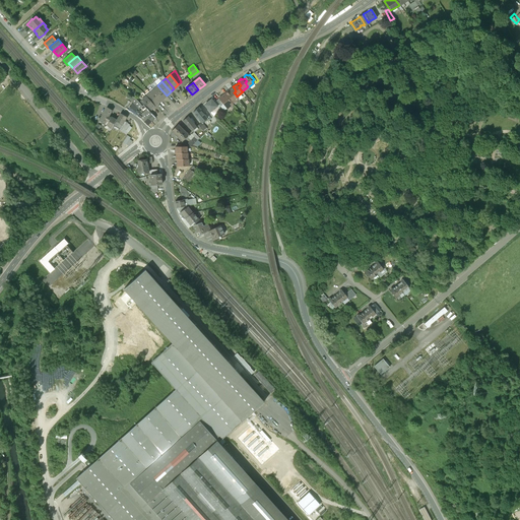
[(167,95),(157,85),(153,88),(163,99),(167,95)]
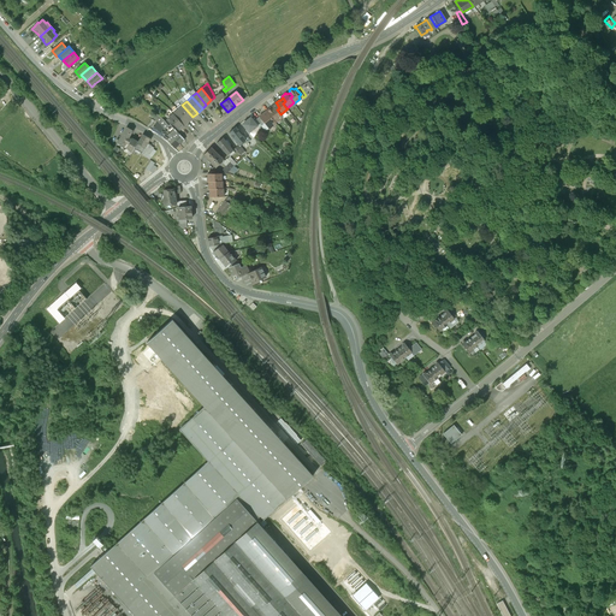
[(277,104),(271,108),(270,107),(266,111),(274,122),(282,116),(280,114),(277,110),(279,108),(277,104)]
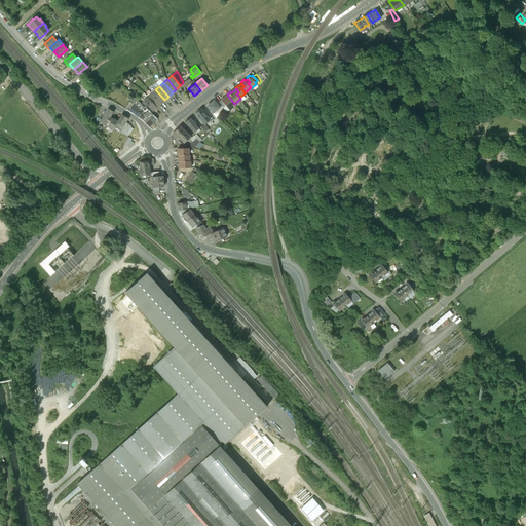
[(164,100),(155,89),(151,92),(160,104),(164,100)]
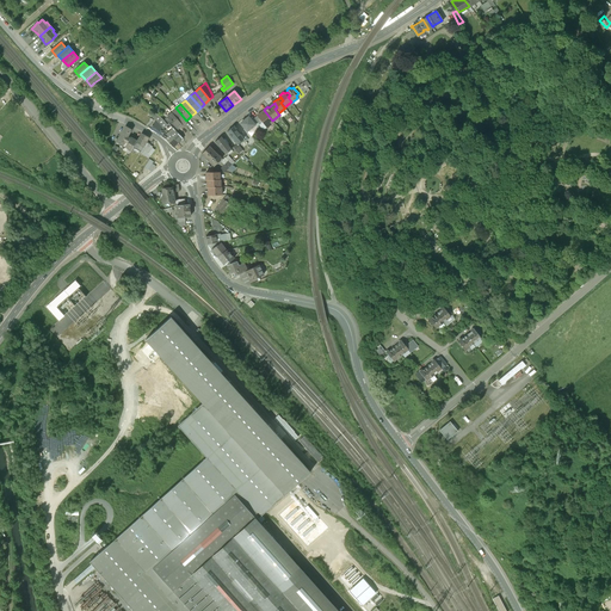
[(186,121),(176,107),(171,112),(181,124),(186,121)]
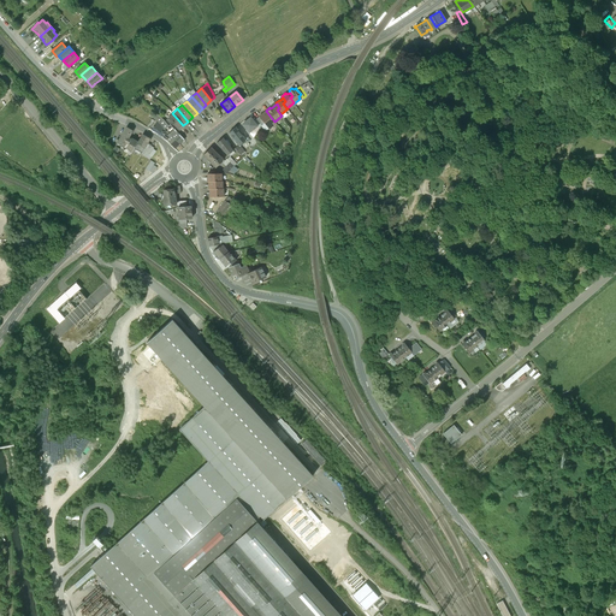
[(266,111),(259,117),(264,123),(268,128),(276,123),(274,122),(266,111)]
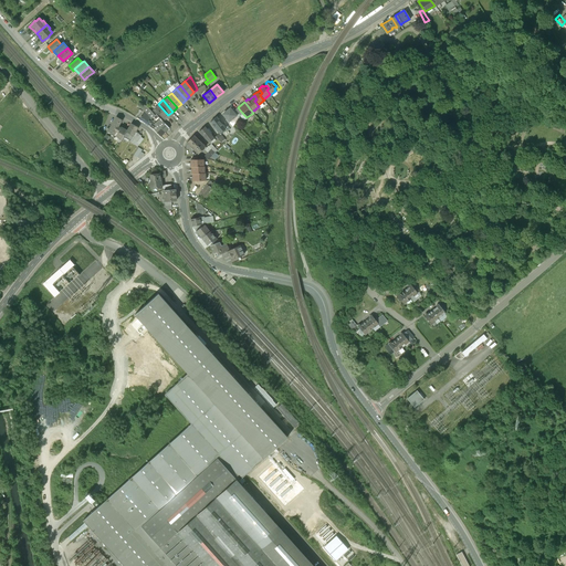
[(168,115),(158,104),(155,107),(158,113),(164,118),(168,115)]
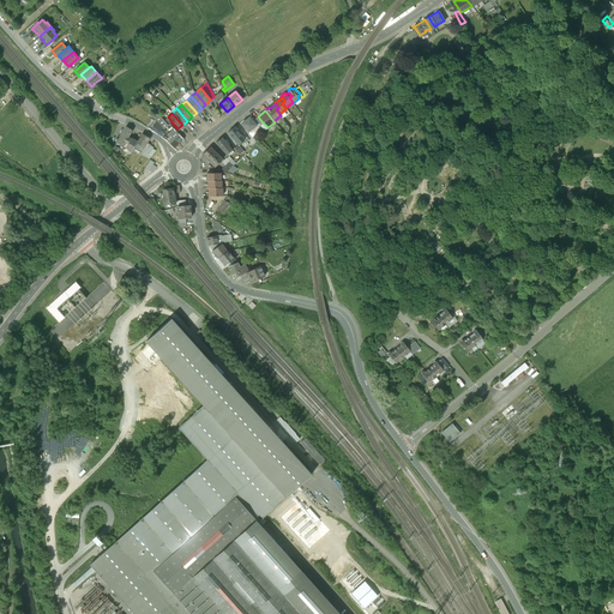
[(256,125),(250,116),(241,124),(248,132),(256,125)]
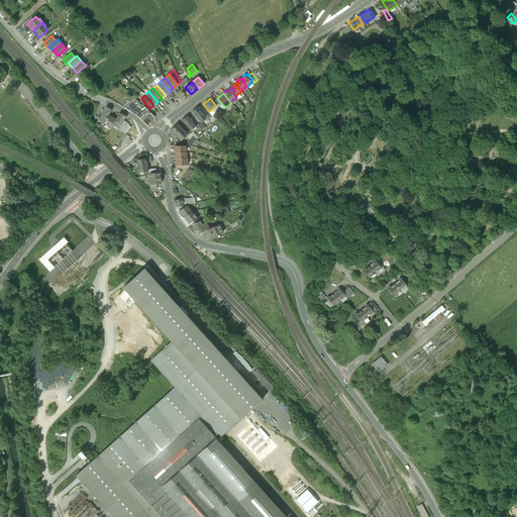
[(133,103),(132,102),(129,106),(129,105),(126,109),(136,115),(138,112),(139,111),(137,108),(133,103)]
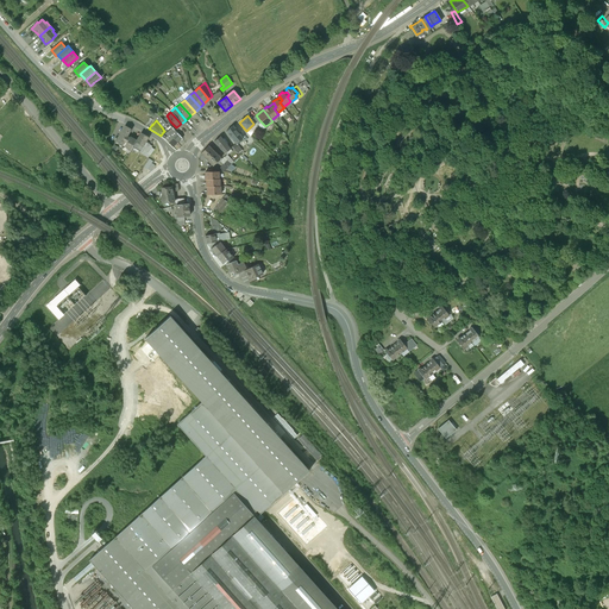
[(117,139),(117,142),(123,145),(124,142),(126,143),(130,137),(127,136),(131,129),(125,125),(117,139)]
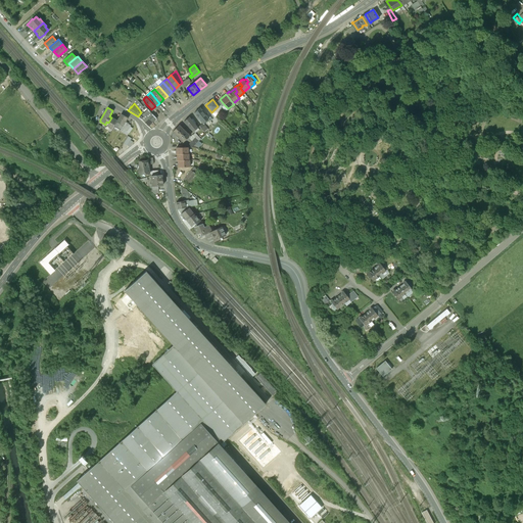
[(205,114),(200,107),(194,112),(199,120),(203,116),(206,122),(209,120),(205,114)]
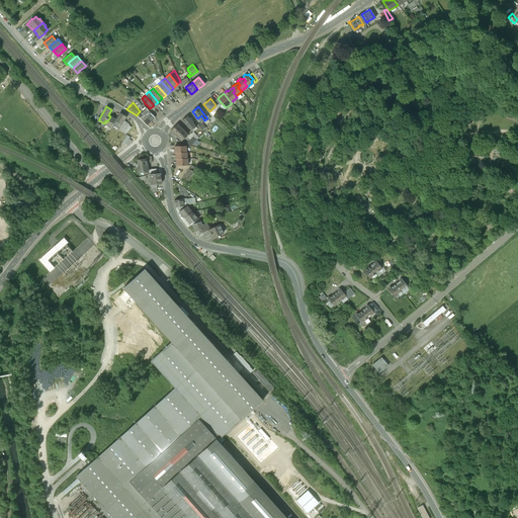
[(148,110),(146,108),(143,111),(151,120),(154,117),(148,110)]
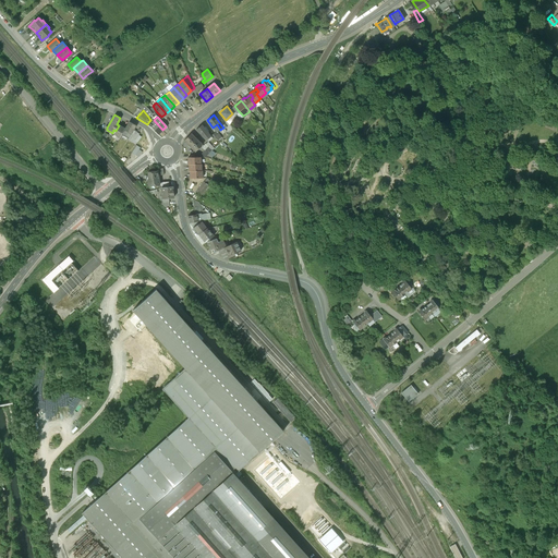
[(150,126),(153,130),(158,134),(162,130),(154,120),(152,122),(154,124),(150,126)]
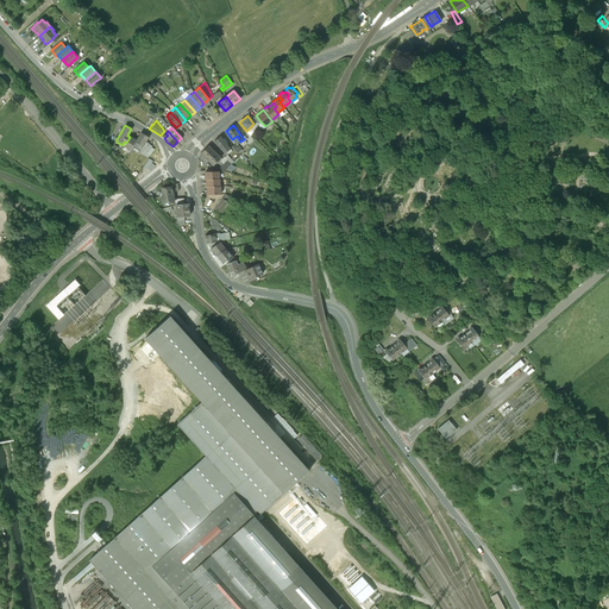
[(140,132),(133,146),(139,151),(142,148),(145,140),(148,136),(140,132)]
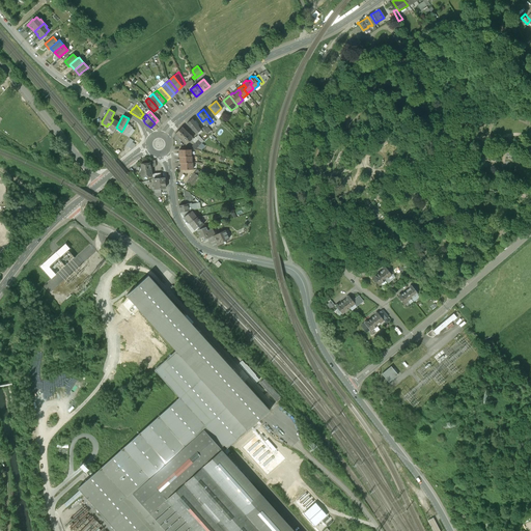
[(200,130),(192,118),(187,122),(192,130),(193,130),(196,133),(200,130)]
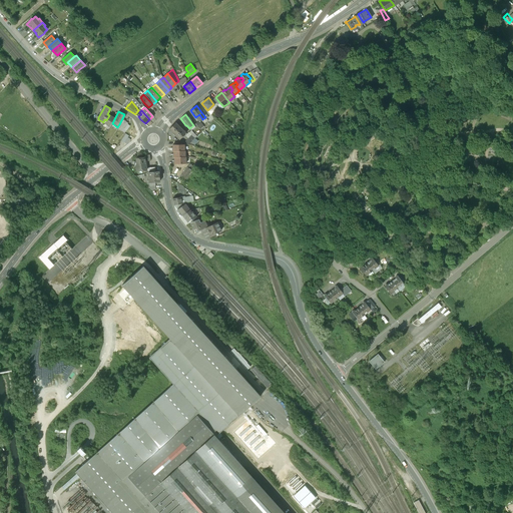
[(109,115),(106,120),(105,123),(110,125),(113,119),(114,117),(111,116),(110,116),(109,115)]
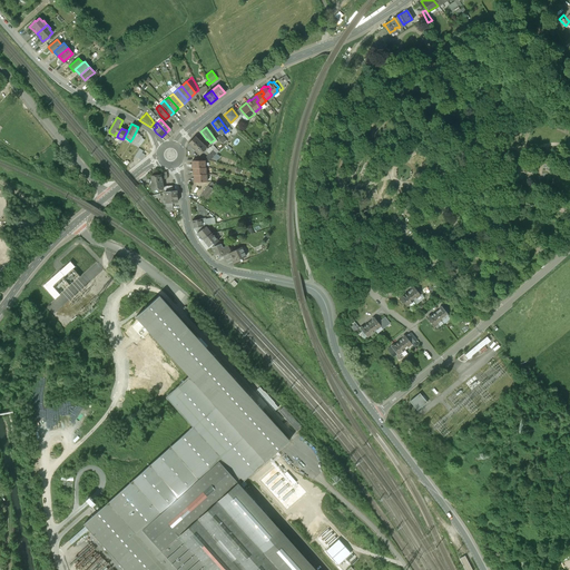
[(143,136),(136,131),(133,138),(130,141),(131,143),(138,147),(140,145),(140,144),(144,140),(141,138),(143,136)]
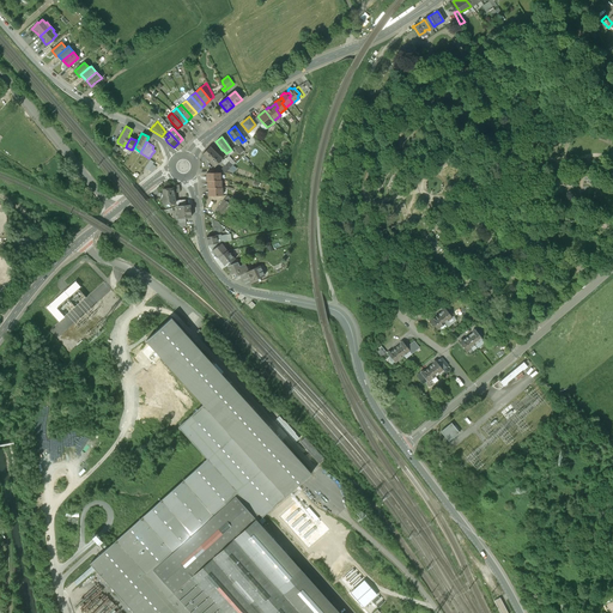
[(210,146),(201,155),(207,159),(208,162),(214,167),(222,158),(210,146)]
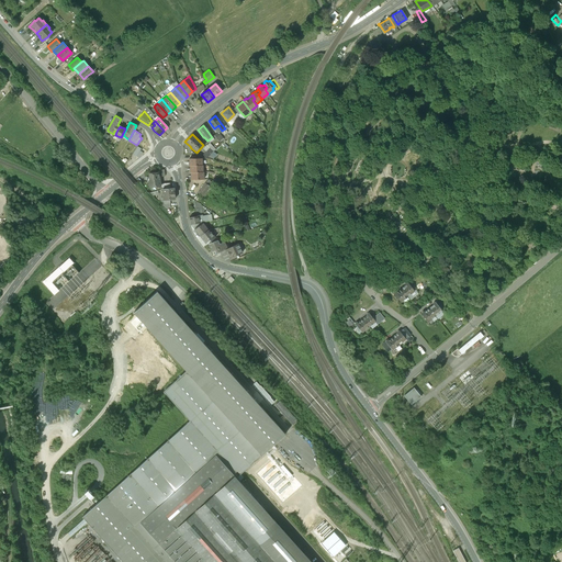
[(214,149),(215,148),(210,142),(203,147),(206,150),(203,154),(206,157),(211,153),(214,157),(217,154),(214,149)]
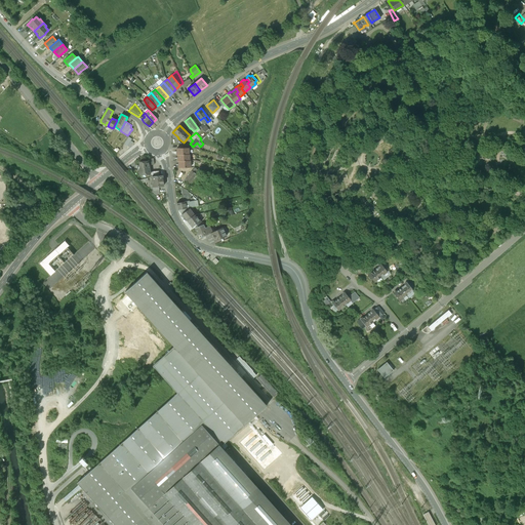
[(148,160),(139,161),(140,168),(138,168),(139,174),(149,173),(150,173),(150,171),(149,165),(149,160),(148,160)]
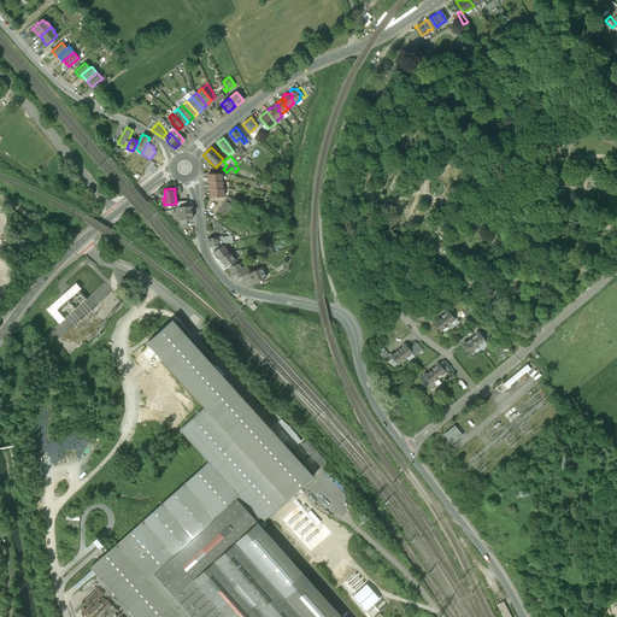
[(228,198),(216,213),(221,217),(224,219),(230,211),(227,209),(230,205),(229,204),(233,200),(228,198)]
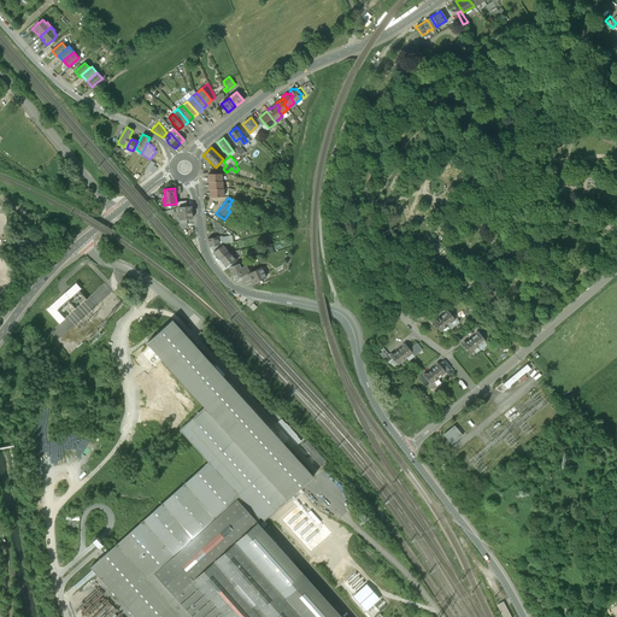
[(188,206),(178,207),(178,212),(177,215),(177,217),(180,217),(180,219),(187,219),(192,218),(191,206),(188,206)]
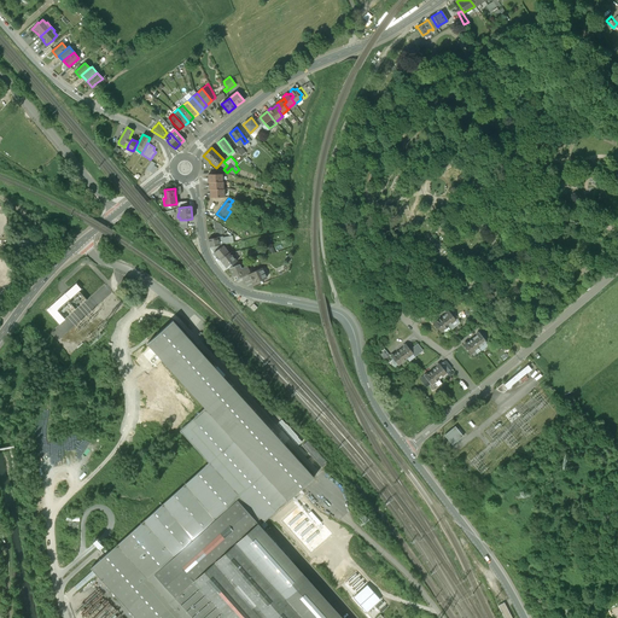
[(217,237),(208,239),(210,246),(220,244),(219,240),(217,237)]
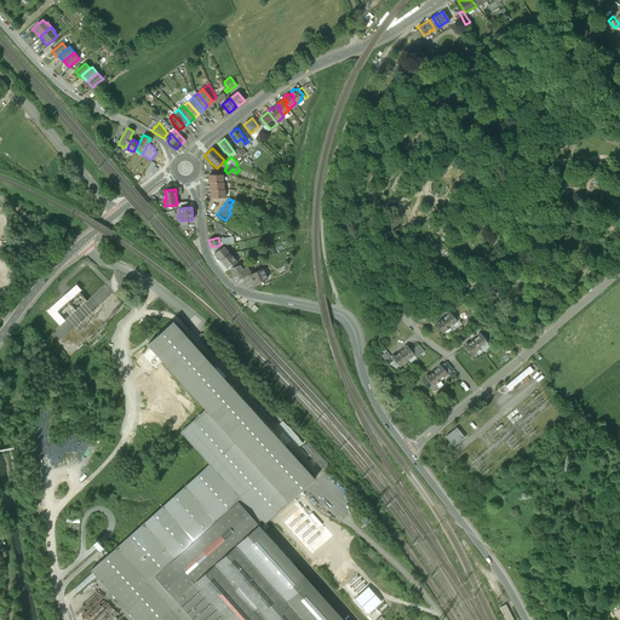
[(229,253),(223,246),(214,252),(220,259),(229,253)]
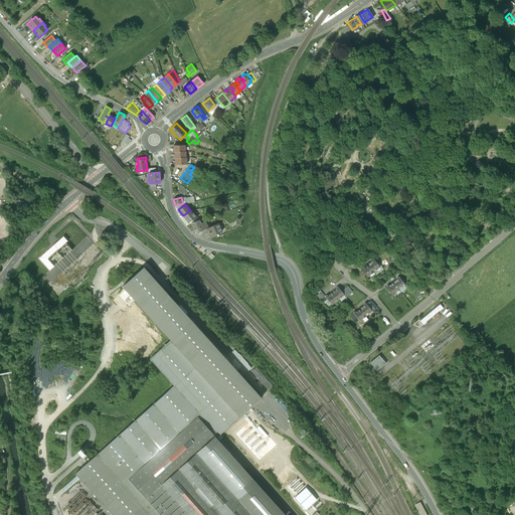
[(190,210),(183,215),(188,222),(191,219),(192,220),(197,217),(193,212),(192,212),(190,210)]
